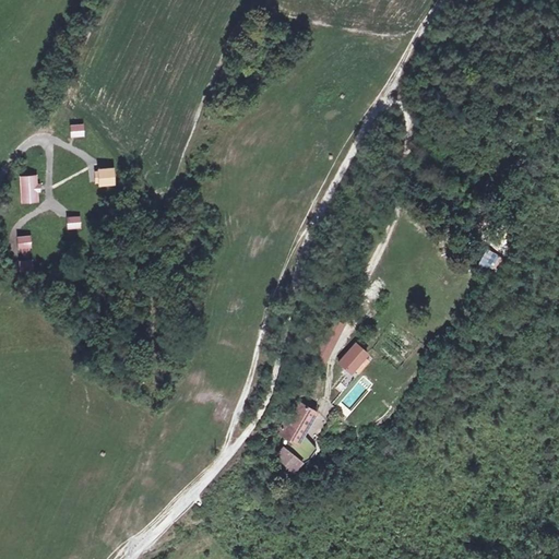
[(84,135),(83,126),(73,126),(74,135),(84,135)]
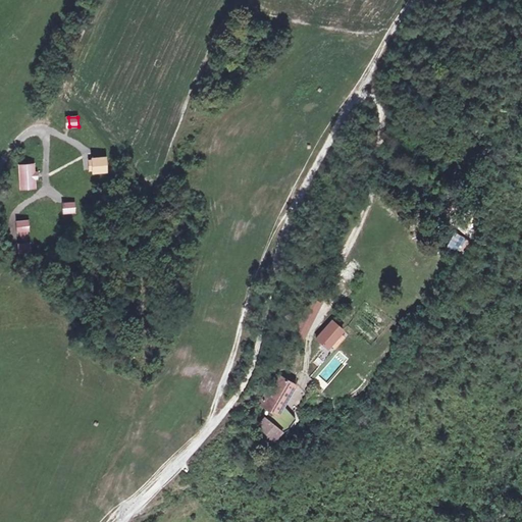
[(106,171),(106,157),(92,158),(92,159),(93,171),(106,171)]
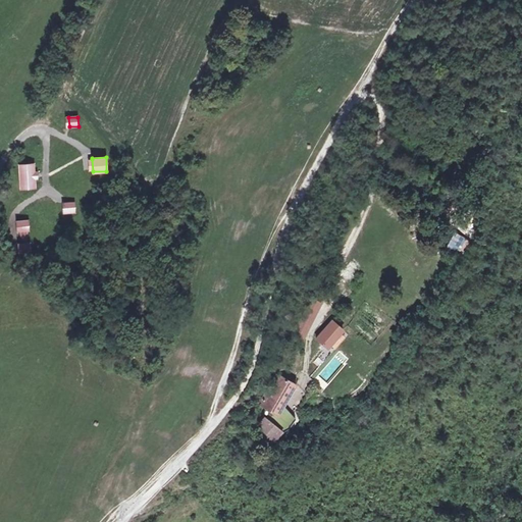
[(34,172),(34,163),(19,164),(21,189),(35,188),(35,179),(34,172)]
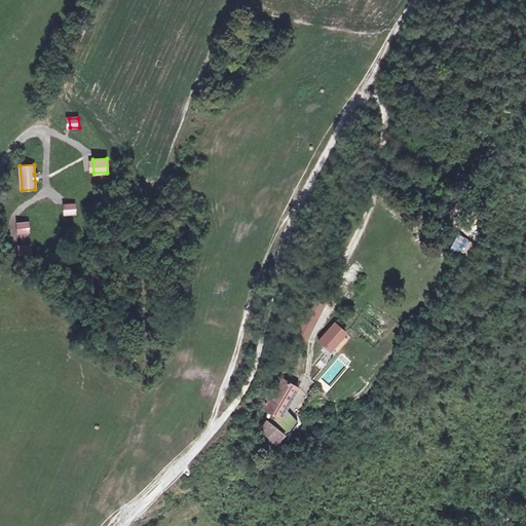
[(76,213),(76,203),(66,203),(67,214),(76,213)]
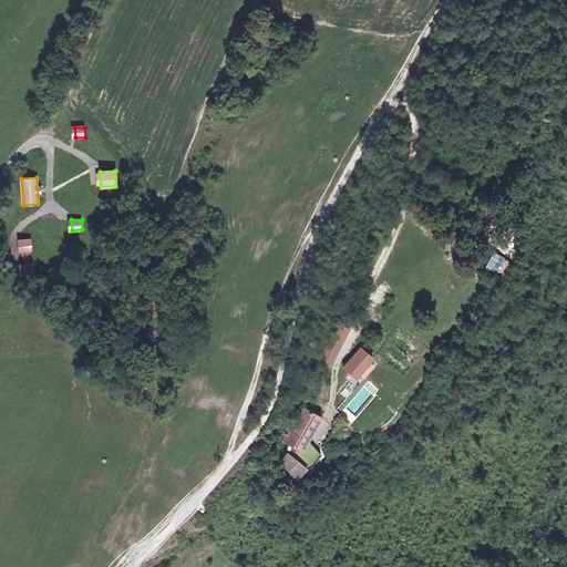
[(31,249),(31,240),(21,240),(21,250),(22,250),(30,250),(31,249)]
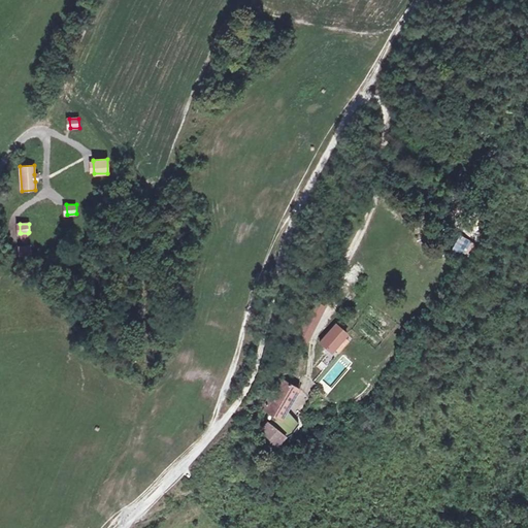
[(31,256),(30,246),(29,246),(22,248),(21,248),(22,257),(31,256)]
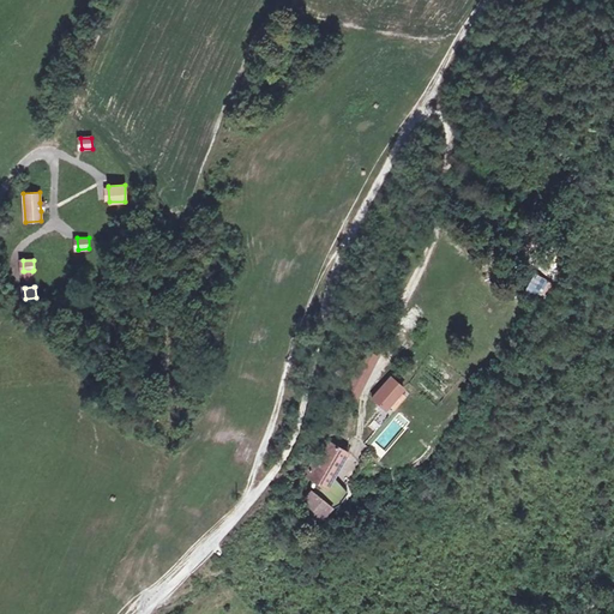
[(362,348),(343,392),(360,399),(379,355),(362,348)]
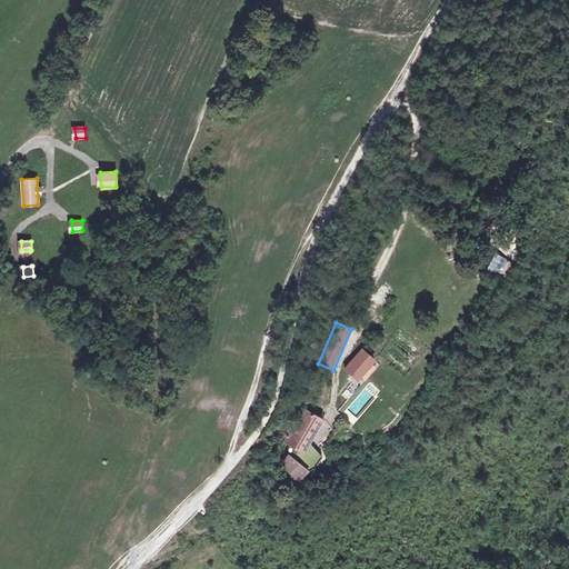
[(363,349),(347,366),(359,378),(377,360),(363,349)]
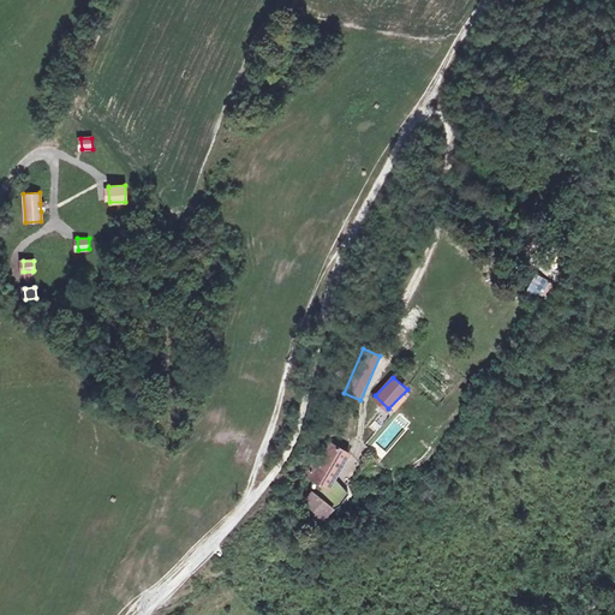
[(316,442),(303,459),(312,466),(321,473),(345,442),(332,431),(321,445),(316,442)]
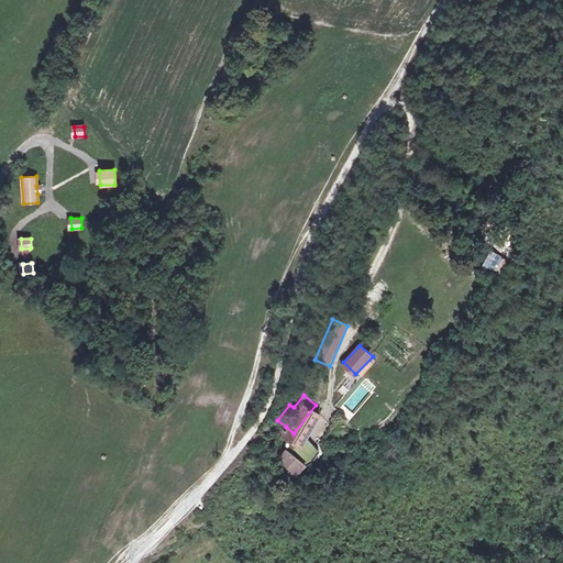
[(288,460),(313,440),(305,426),(319,408),(316,405),(294,433),(286,427),(276,444),(288,460)]
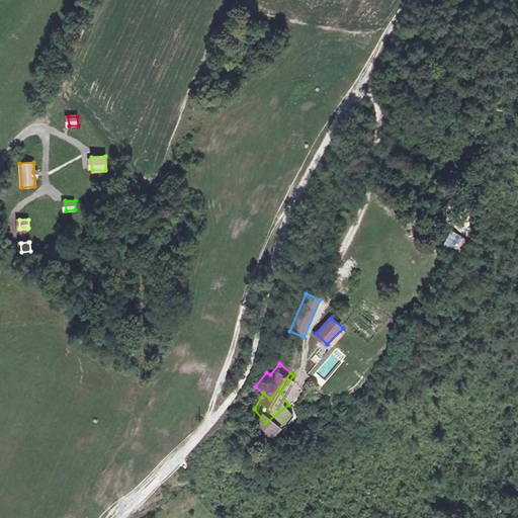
All buildings are outlined.
